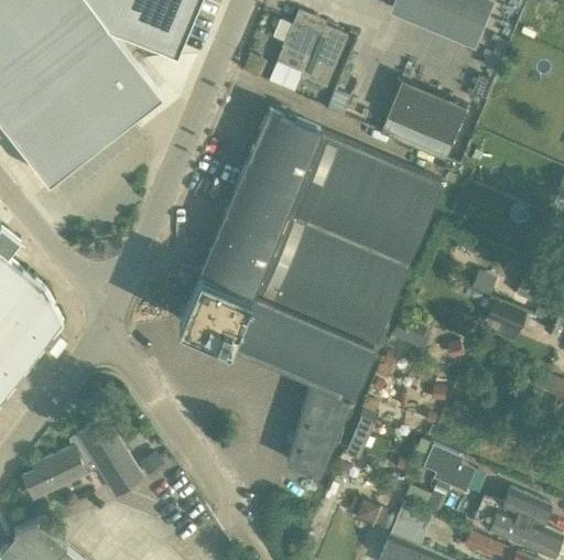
[(0,0),(0,119),(49,182),(130,118),(77,49),(109,23),(90,0),(0,0)]
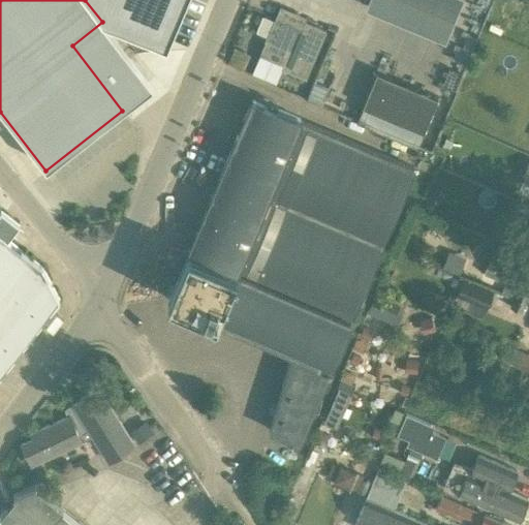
[(85,0),(102,22),(166,49),(187,0),(85,0)]
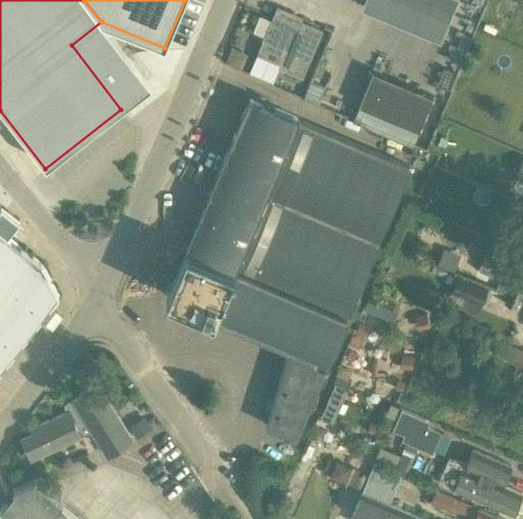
[(361,0),(357,13),(438,42),(453,0),(361,0)]
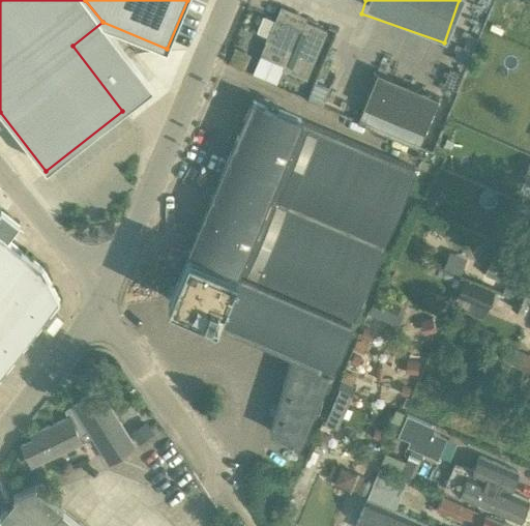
[(301,31),(275,21),(260,57),(285,67),(283,72),(305,82),(326,34),(304,25),(301,31)]
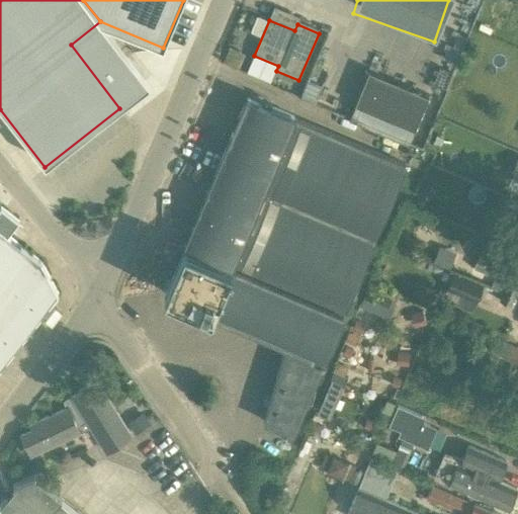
[(415,132),(429,98),(368,73),(355,106),(415,132)]
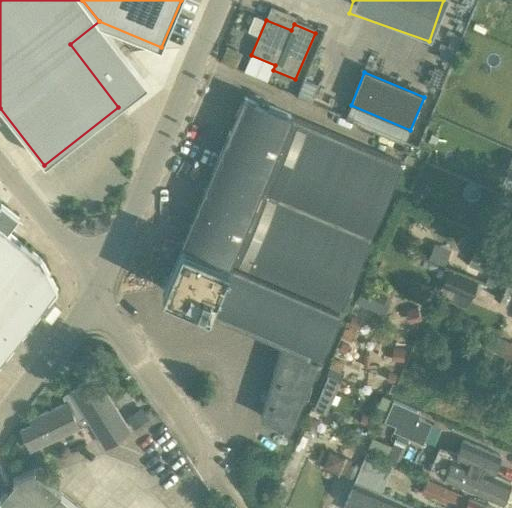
[(302,82),(296,97),(310,103),(317,88),(302,82)]
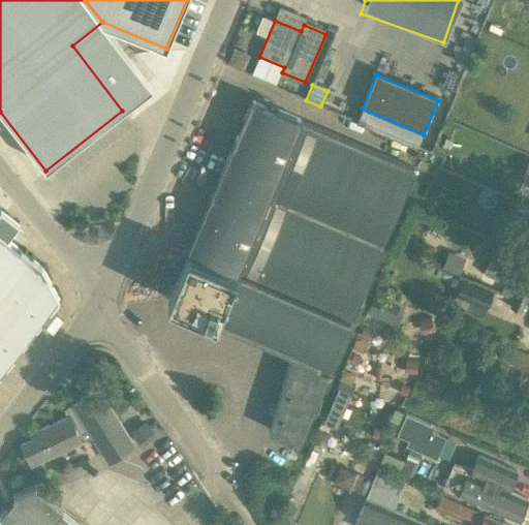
[(301,122),(251,101),(168,302),(291,354),(270,432),(299,444),(413,172),(300,123),(301,122)]
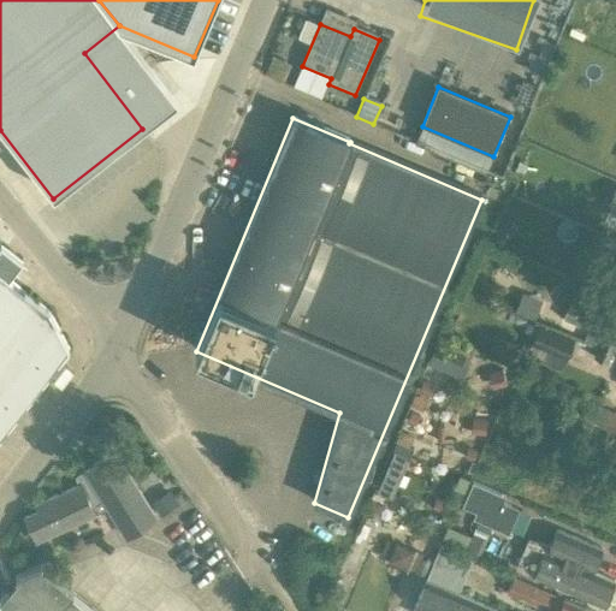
[(0,440),(70,353),(59,333),(54,324),(49,314),(9,283),(11,280),(22,266),(1,249),(0,250),(0,440)]
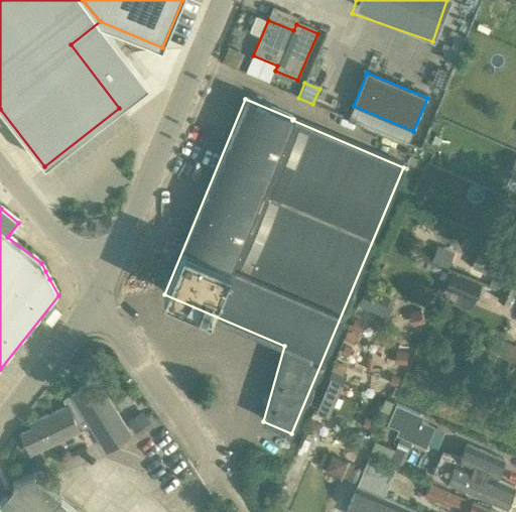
[(511,278),(515,267),(515,256),(484,243),(472,269),(485,275),(488,268),(511,278)]
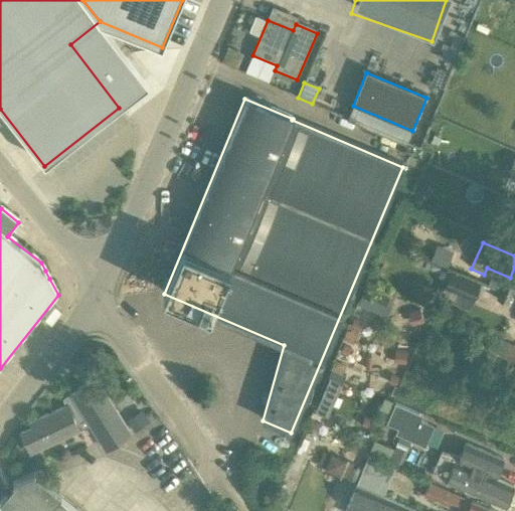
[(431,264),(439,267),(444,254),(436,250),(431,264)]
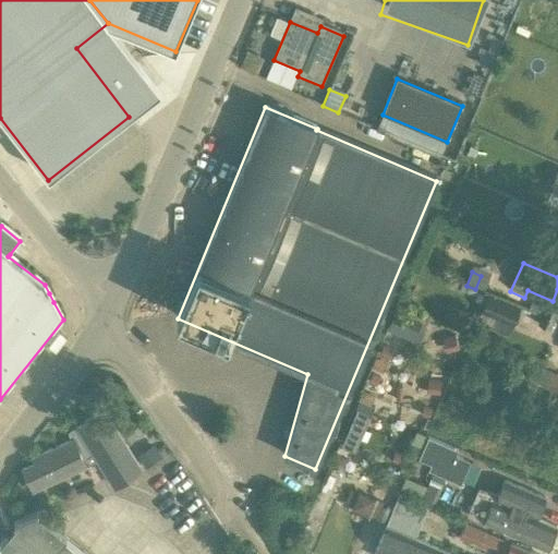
[(400,305),(408,309),(413,296),(405,291),(400,305)]
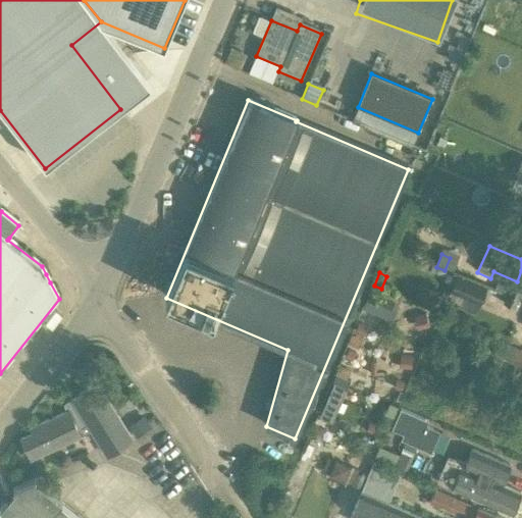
[(458,277),(450,295),(480,308),(487,291),(458,277)]
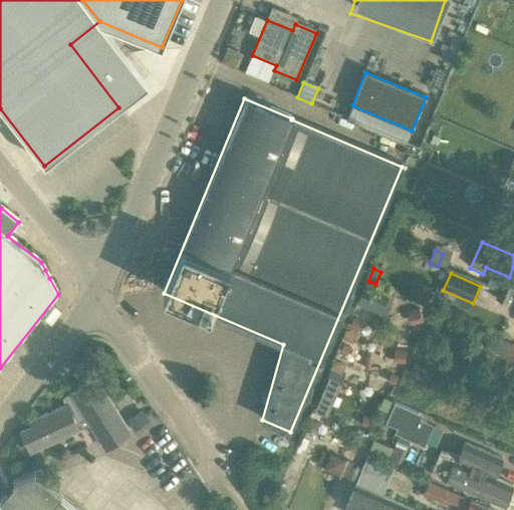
[(513,288),(491,278),(487,288),(499,293),(499,292),(511,297),(513,298),(513,288)]
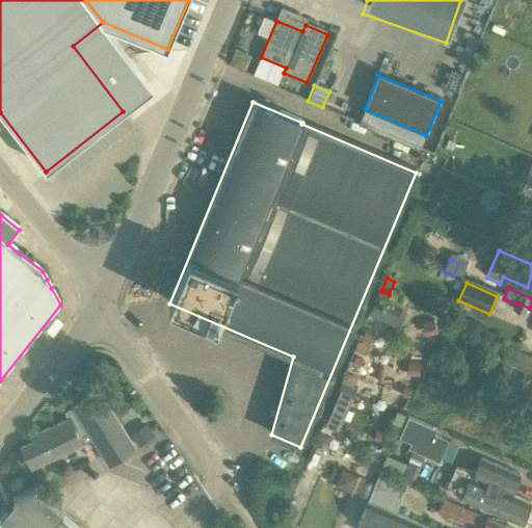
[(516,302),(516,304),(512,312),(525,317),(529,308),(516,302)]
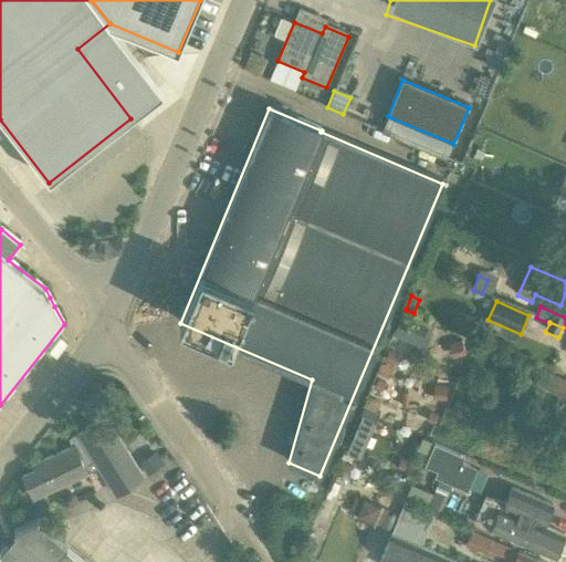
[(462,344),(450,346),(453,360),(465,356),(462,344)]
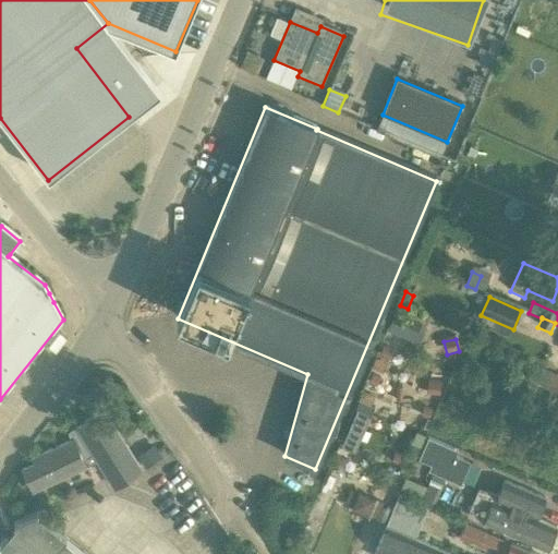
[(375,363),(372,372),(380,375),(385,366),(375,363)]
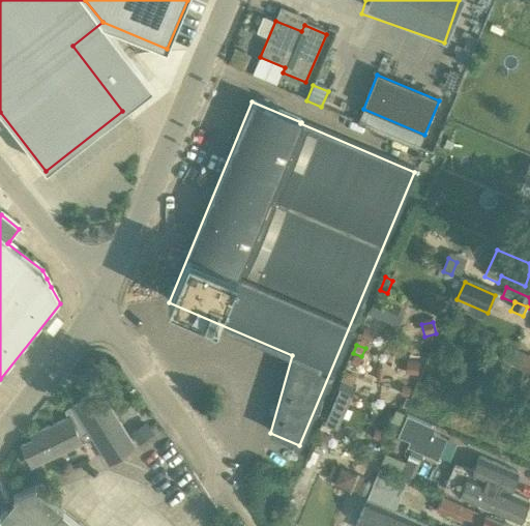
[(529,357),(507,348),(500,362),(529,375),(529,357)]
